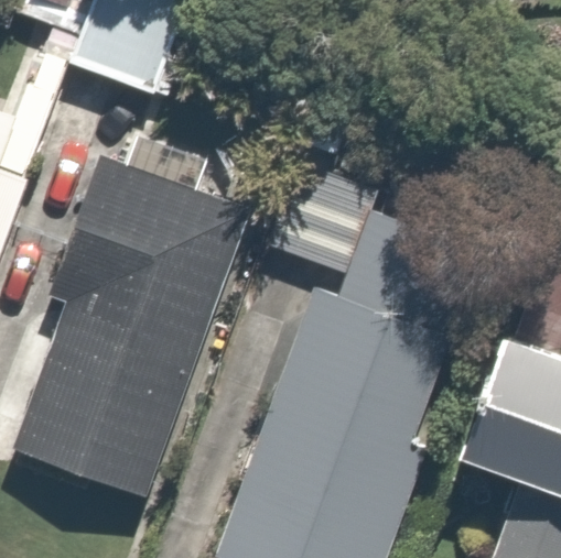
[(24,0),(23,2),(75,20),(81,0),(24,0)]
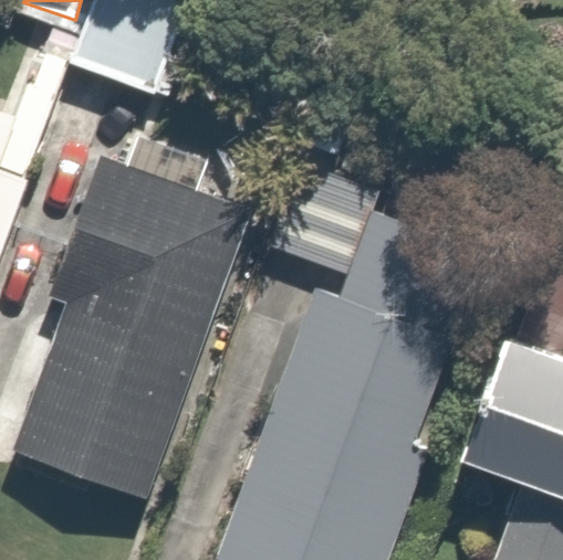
[(204,4),(194,0),(93,0),(68,60),(162,99),(204,4)]
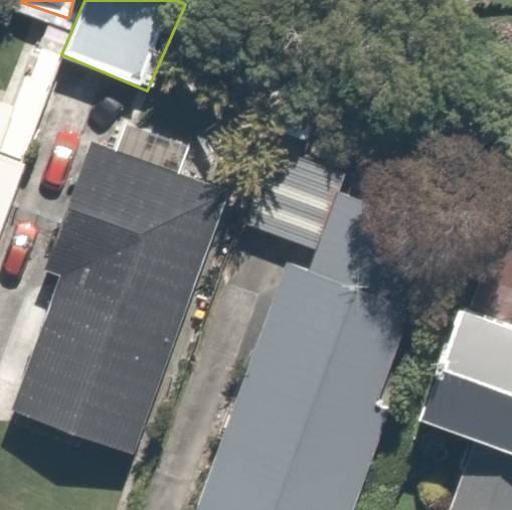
[(23,107),(0,97),(0,244),(28,170),(2,160),(23,107)]
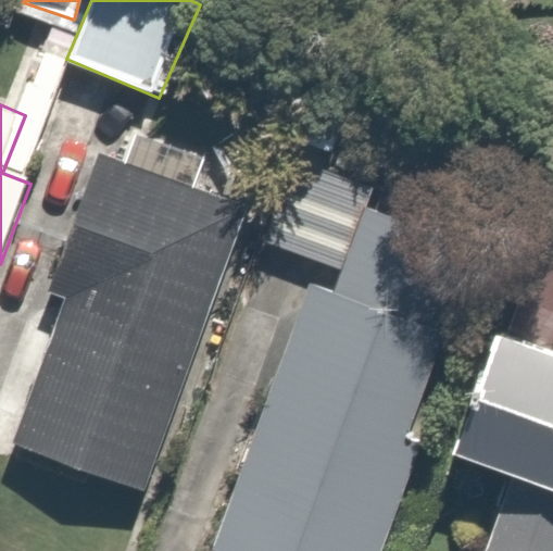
[(267,215),(97,152),(44,297),(62,303),(10,443),(162,500),(267,215)]
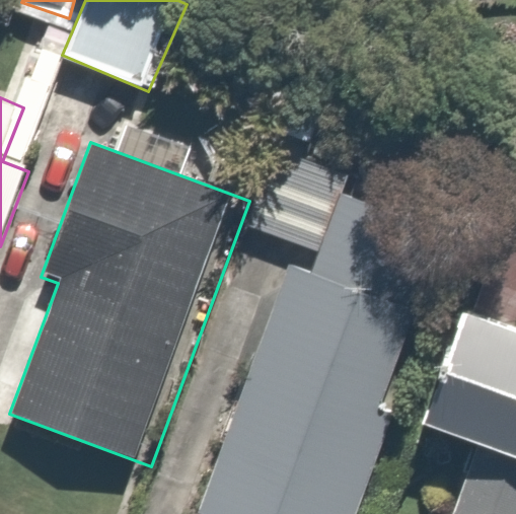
[(270,176),(249,234),(323,259),(343,202),(270,176)]
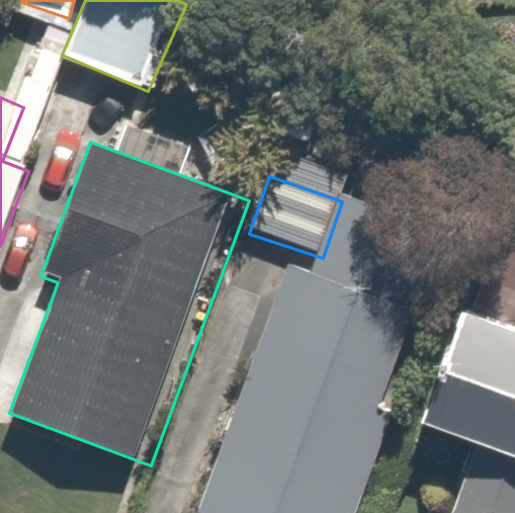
[(343,512),(417,315),(287,267),(196,512),(343,512)]
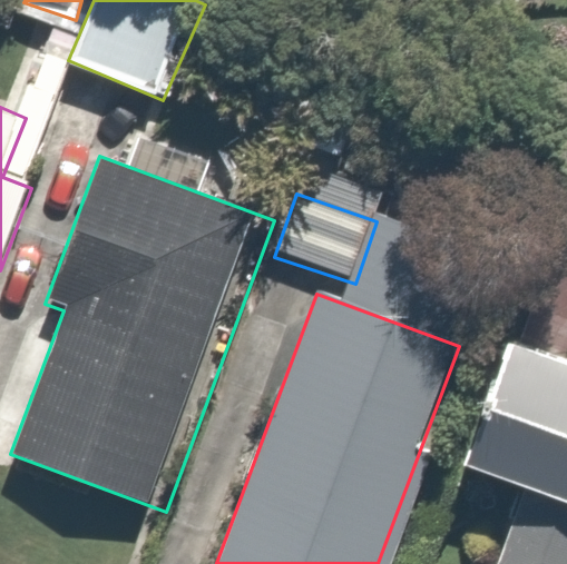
[(566,563),(566,355),(528,338),(471,467),(528,493),(496,563),(566,563)]
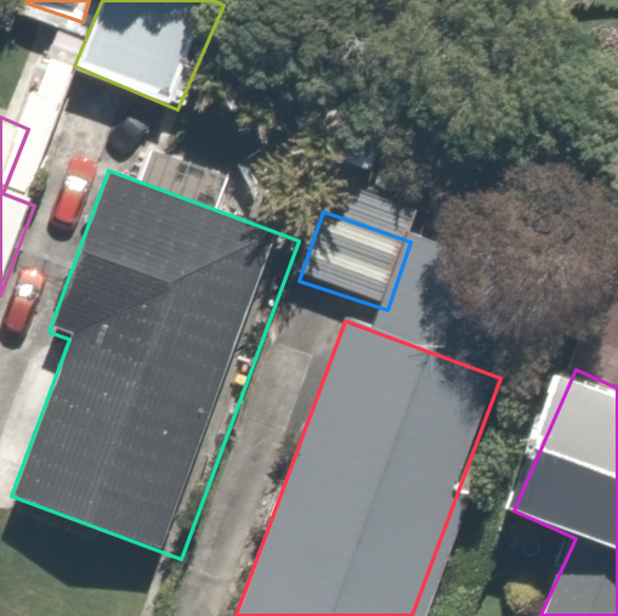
All buildings are outlined.
